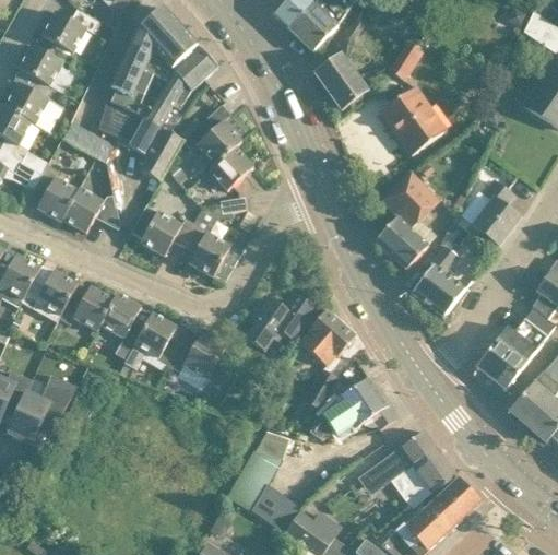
[(110,0),(111,1),(107,7),(111,10),(103,20),(114,30),(119,16),(117,14),(120,12),(130,0),(110,0)]
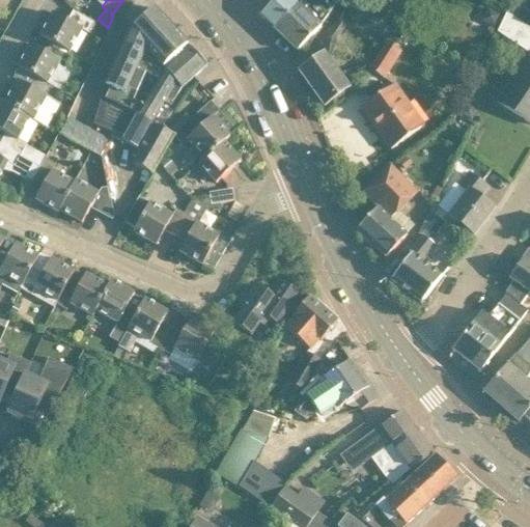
[(268,0),(257,11),(273,26),(297,0),(268,0)]
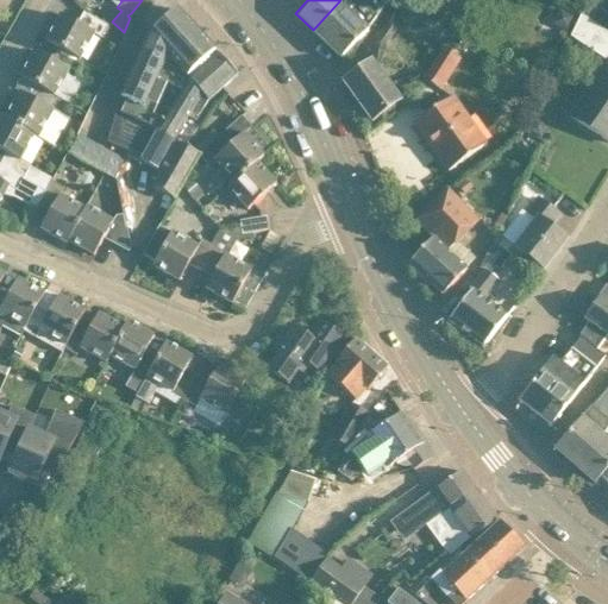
[(340,56),(357,38),(367,29),(365,27),(383,0),(340,0),(313,30),(340,56)]
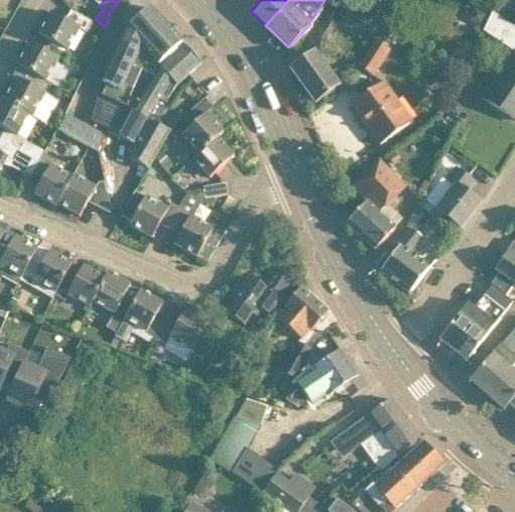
[(514,10),(499,0),(492,10),(514,24),(514,10)]
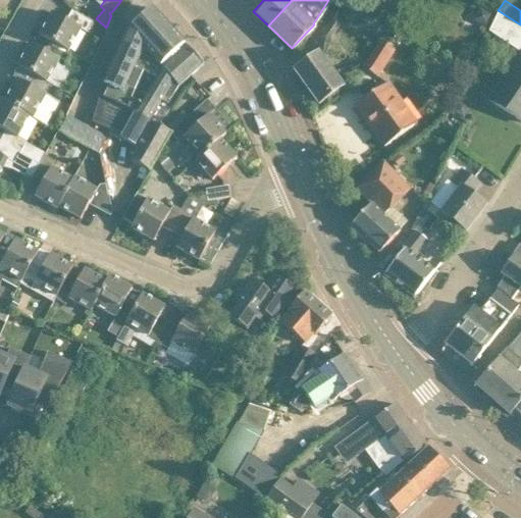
[(151,5),(136,19),(126,28),(103,83),(91,119),(120,132),(123,133),(135,111),(140,102),(129,97),(141,66),(148,69),(156,74),(161,66),(186,44),(151,5)]
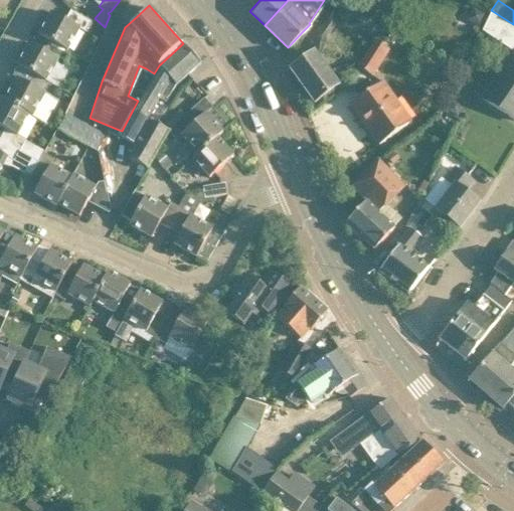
[(91,19),(88,17),(69,8),(64,18),(50,10),(37,32),(48,38),(65,48),(77,26),(84,30),(91,19)]
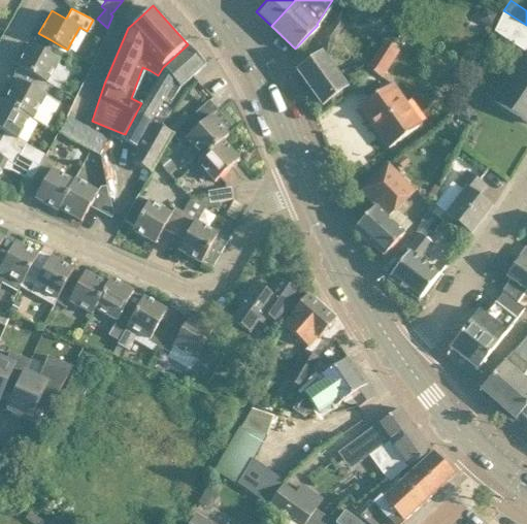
[(526,25),(503,10),(493,29),(524,51),(491,98),(511,109),(526,120),(526,25)]
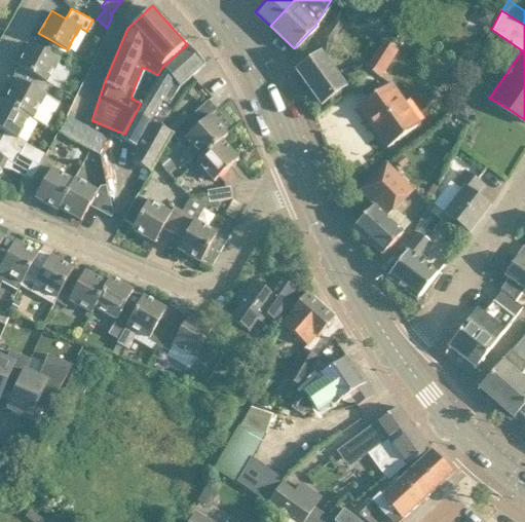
[(320,52),(312,57),(296,69),(320,103),(343,85),(327,63),(331,39),(342,22),(334,15),(322,35),(320,52)]
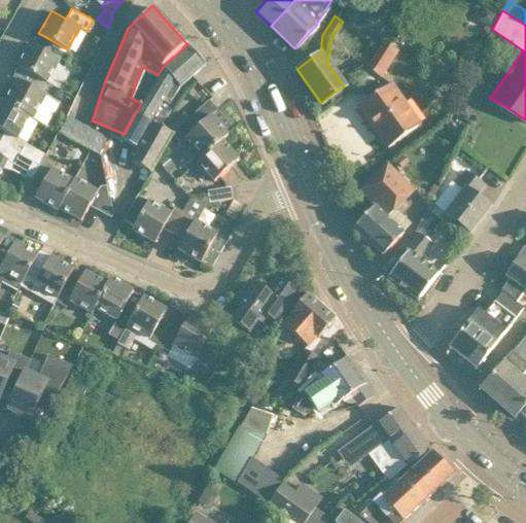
[(70,50),(67,49),(49,39),(43,49),(29,41),(16,64),(35,75),(59,86),(70,66),(64,62),(70,50)]
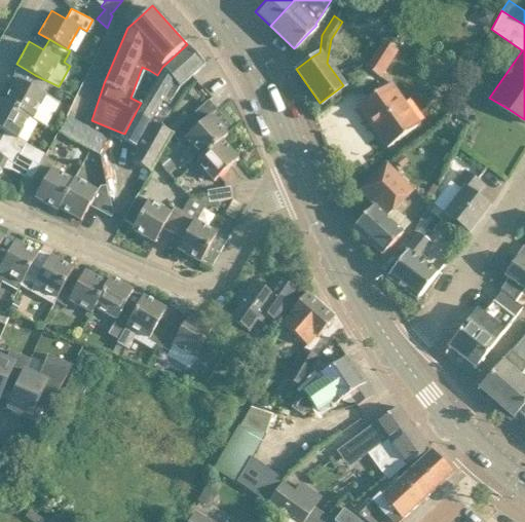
[(396,48),(380,39),(363,66),(379,76),(396,48)]
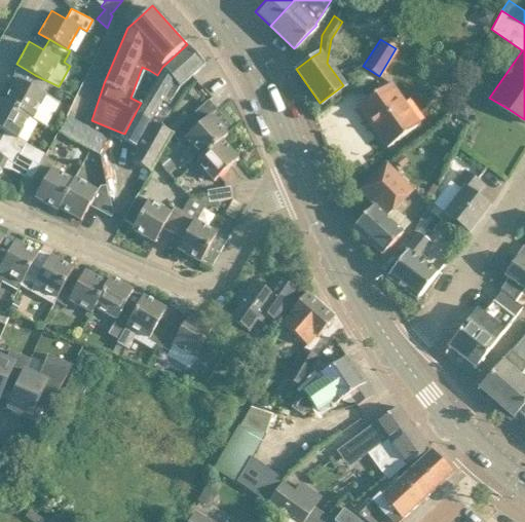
[(136,111),(136,112),(148,118),(160,98),(169,103),(179,85),(189,76),(203,63),(187,44),(162,67),(157,75),(141,103),(136,111)]
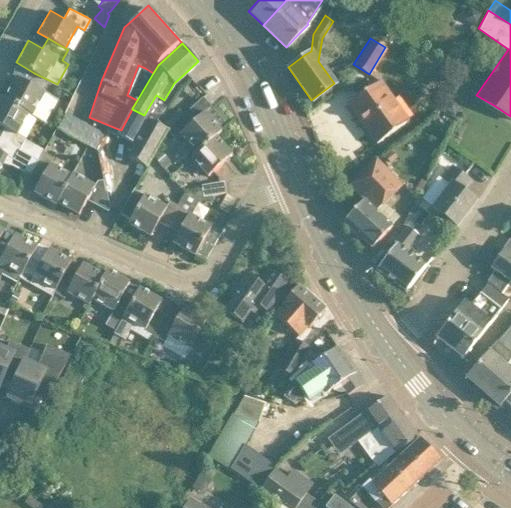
[(4,96),(28,110),(31,112),(44,120),(56,98),(48,94),(54,83),(56,85),(57,84),(34,73),(28,82),(15,75),(4,96)]
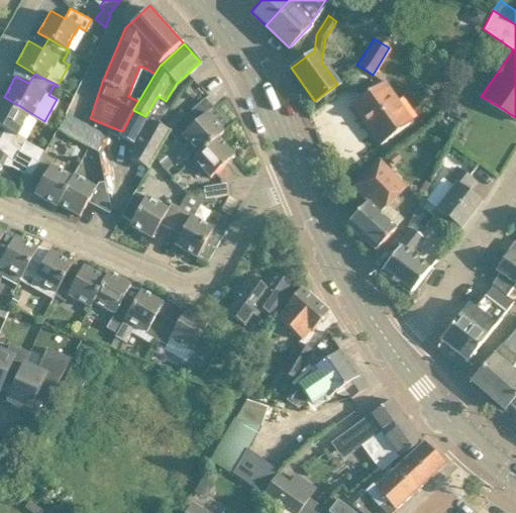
[(378,83),(350,102),(380,142),(411,120),(395,98),(391,101),(378,83)]
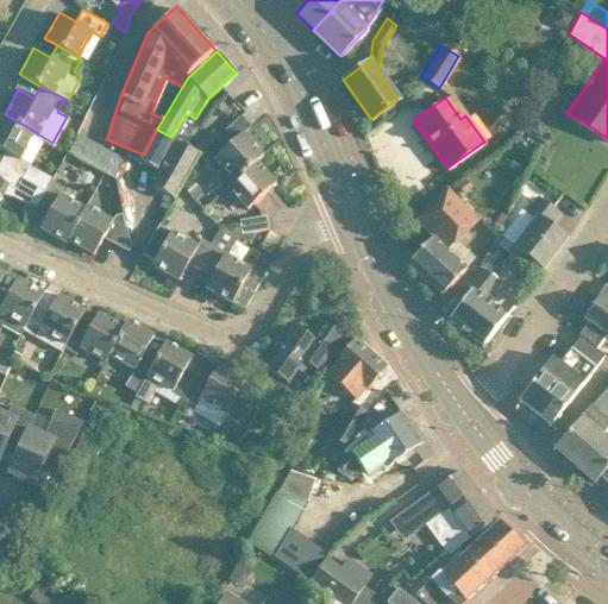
[(18,158),(33,131),(5,114),(0,112),(0,148),(5,150),(0,157),(0,163),(22,176),(29,163),(18,158)]
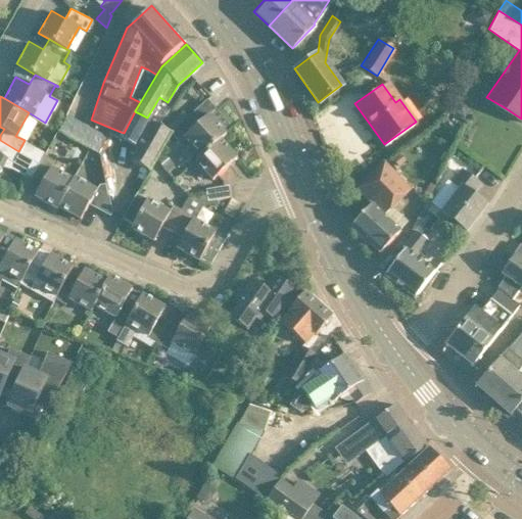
[(467,106),(457,101),(453,109),(463,114),(467,106)]
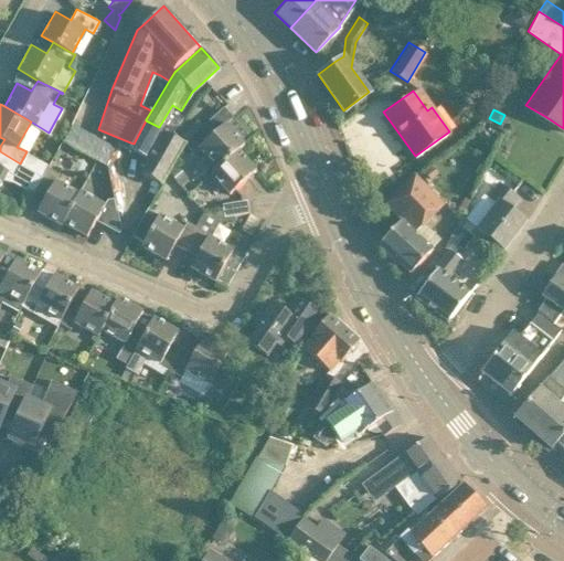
[(236,148),(243,143),(224,122),(211,134),(202,124),(183,141),(192,150),(198,146),(215,166),(216,166),(236,148)]
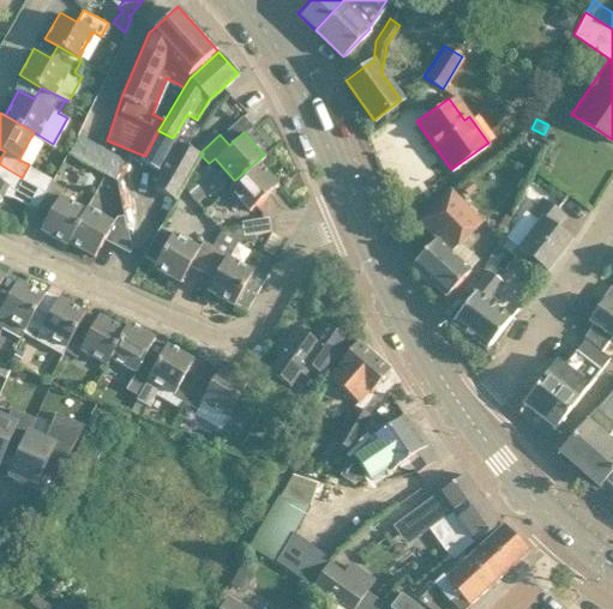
[(179,142),(154,186),(174,198),(175,197),(199,154),(179,142)]
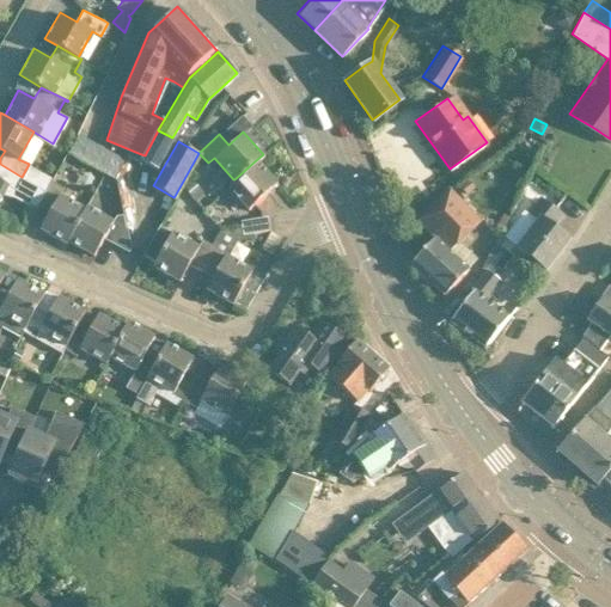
[(276,182),(256,160),(234,179),(233,179),(227,185),(248,208),(276,182)]
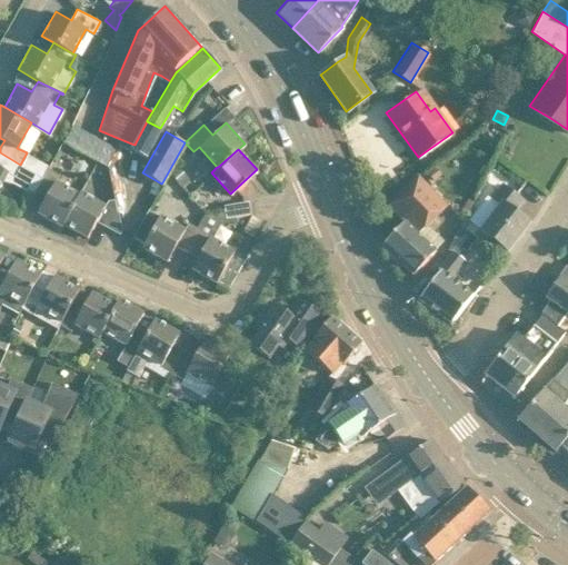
[(32,194),(33,189),(41,176),(20,165),(0,152),(0,182),(2,179),(11,182),(32,194)]
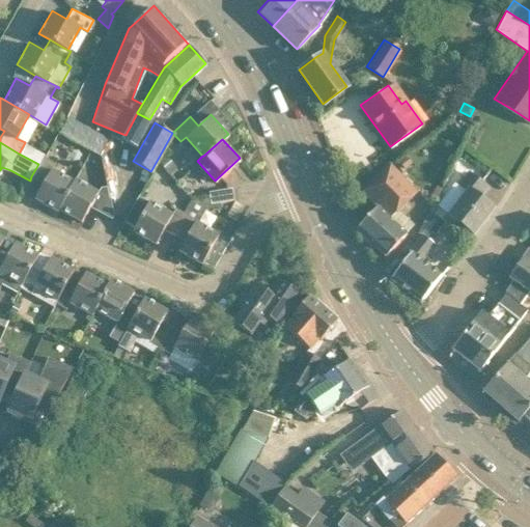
[(169,173),(176,166),(165,153),(158,160),(169,173)]
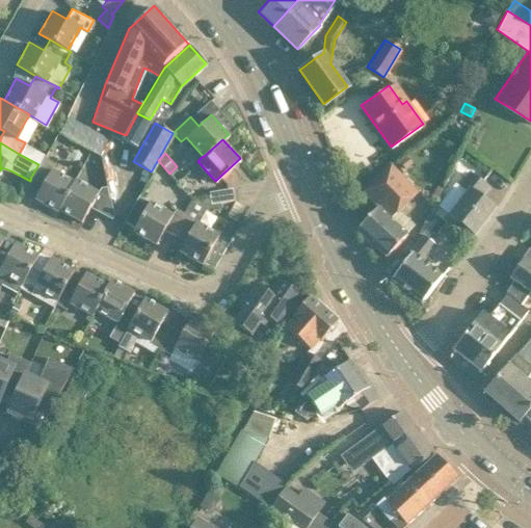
[(31,177),(43,183),(50,169),(54,162),(44,156),(38,164),(31,177)]
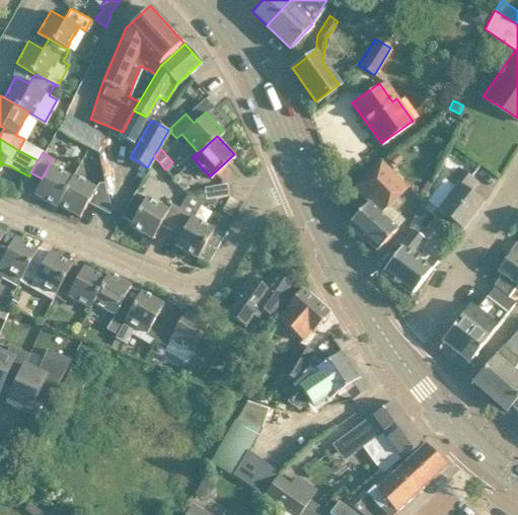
[(380,212),(403,187),(404,185),(380,159),(354,185),(369,200),(348,222),(376,248),(390,234),(396,226),(380,212)]
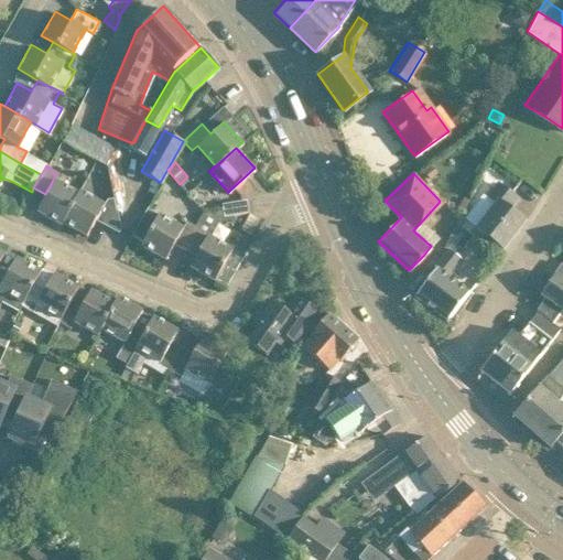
[(63,221),(77,193),(53,180),(45,194),(36,210),(61,223),(63,221)]
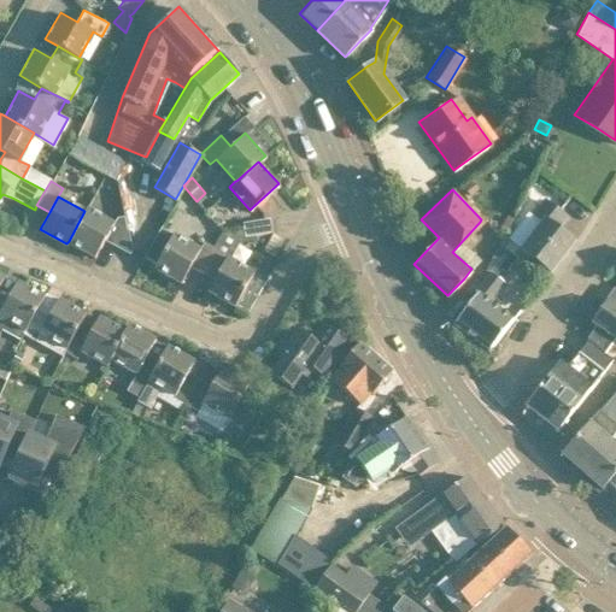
[(517,245),(511,252),(531,268),(537,260),(550,270),(573,241),(556,228),(565,216),(546,201),(543,198),(532,211),(543,219),(521,247),(517,245)]
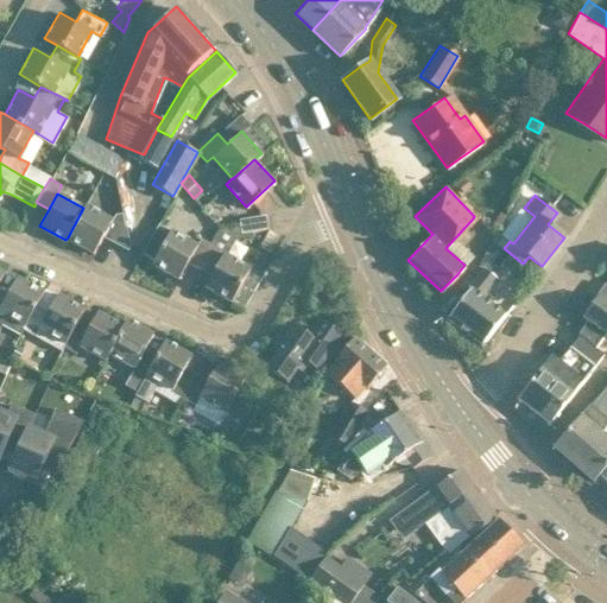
[(83,208),(68,237),(93,252),(102,235),(114,242),(125,223),(121,209),(115,210),(112,219),(86,204),(83,208)]
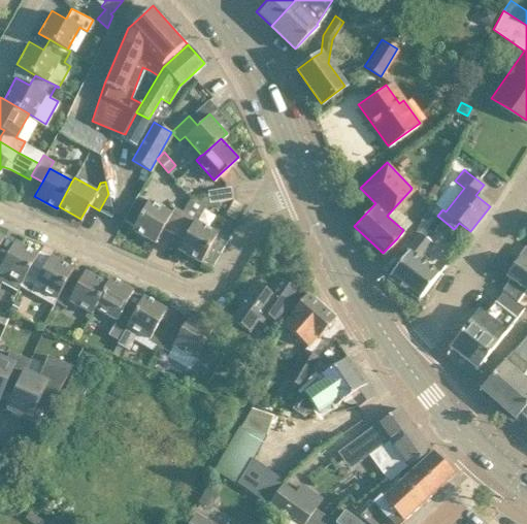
[(230,185),(208,189),(209,195),(210,201),(217,200),(233,197),(230,185)]
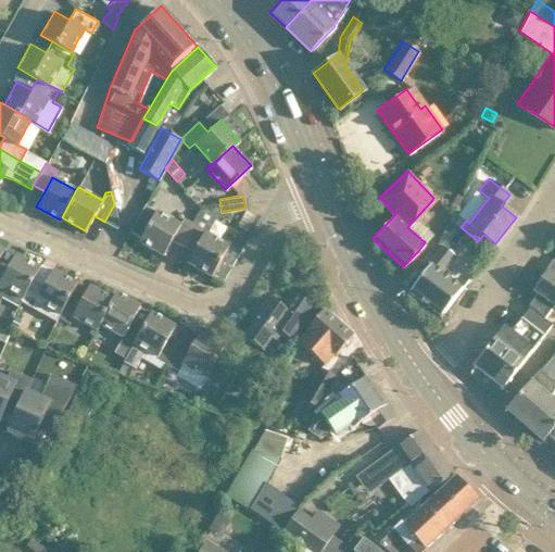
[(187,203),(187,211),(191,215),(200,208),(192,199),(187,203)]
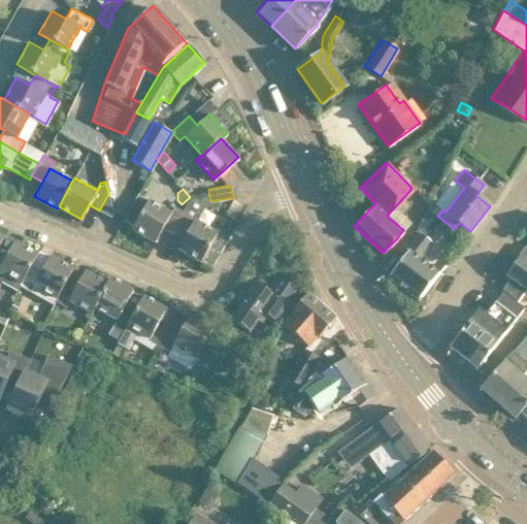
[(133,200),(123,218),(133,224),(131,228),(155,241),(162,227),(173,233),(186,213),(173,205),(170,211),(147,199),(137,193),(133,200)]
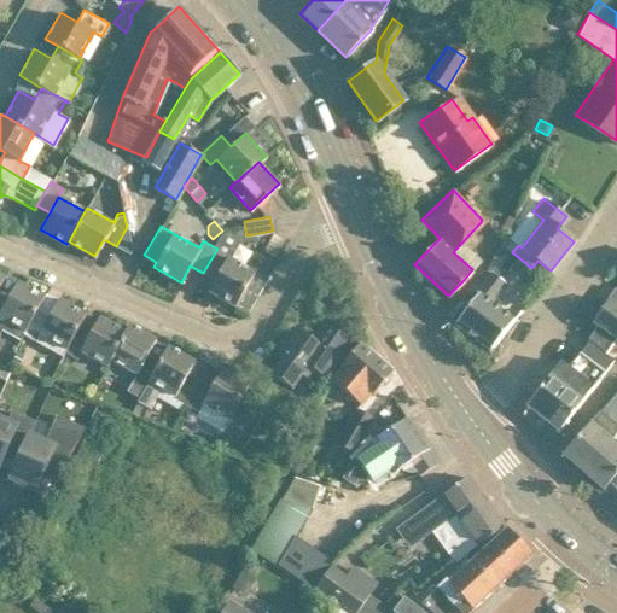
[(266,279),(254,272),(228,257),(238,241),(254,240),(254,234),(246,235),(245,228),(243,229),(226,233),(203,273),(214,279),(208,290),(234,305),(248,311),(266,279)]
